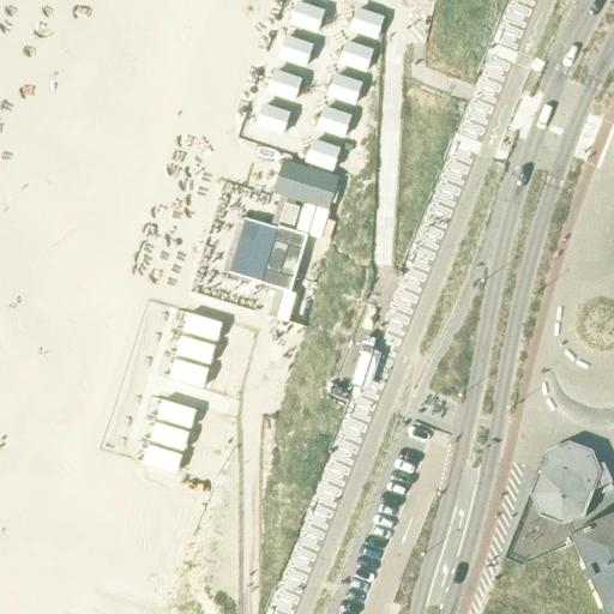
[(325,8),(296,0),(294,0),(288,25),(318,34),(325,8)]
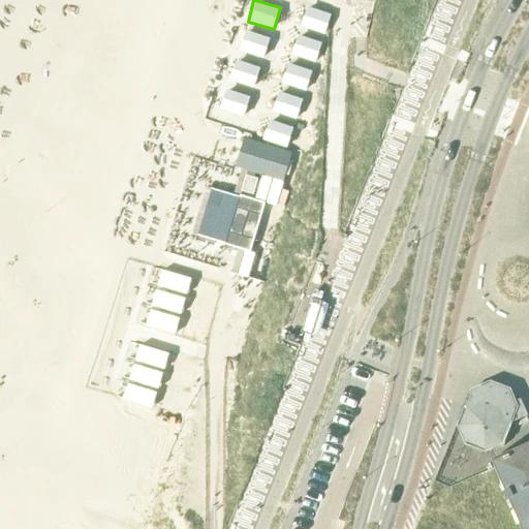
[(331,14),(306,6),(300,25),(323,33),(331,14)]
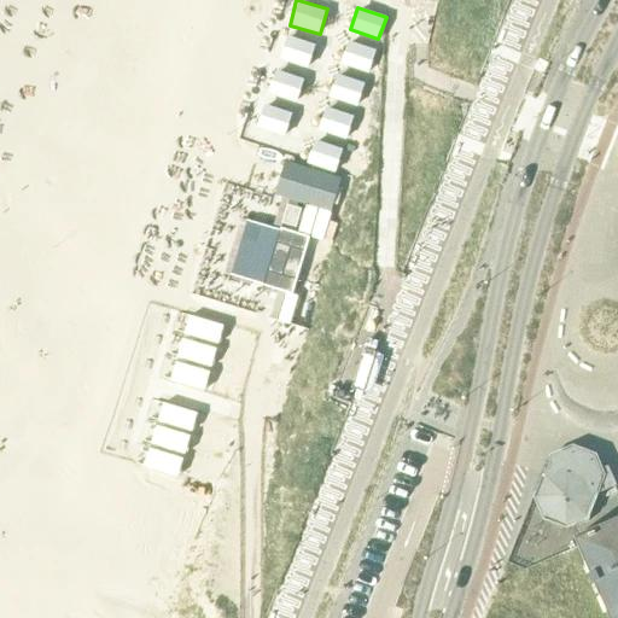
[(314,45),(284,36),(278,59),(308,68),(314,45)]
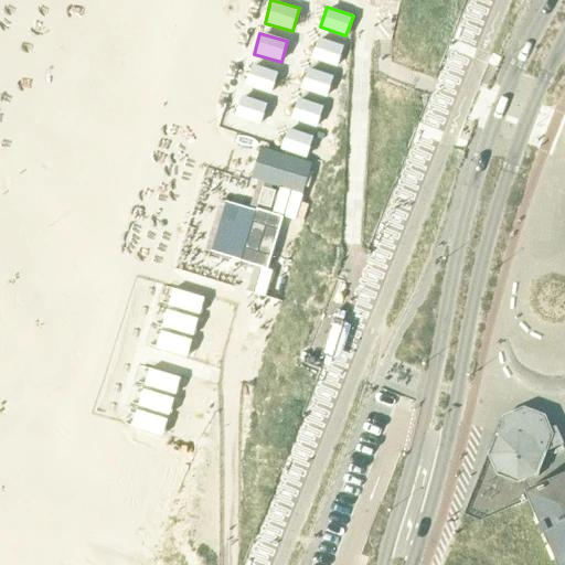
[(344,44),(318,36),(311,57),(337,66),(344,44)]
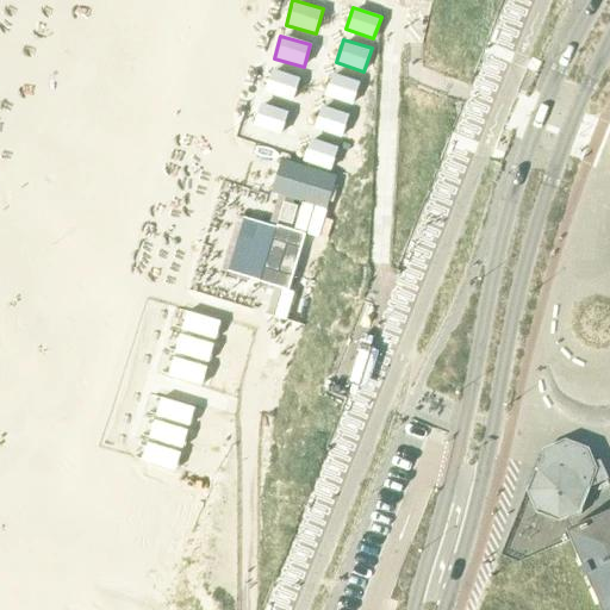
[(299,78),(271,69),(265,93),(293,100),(299,78)]
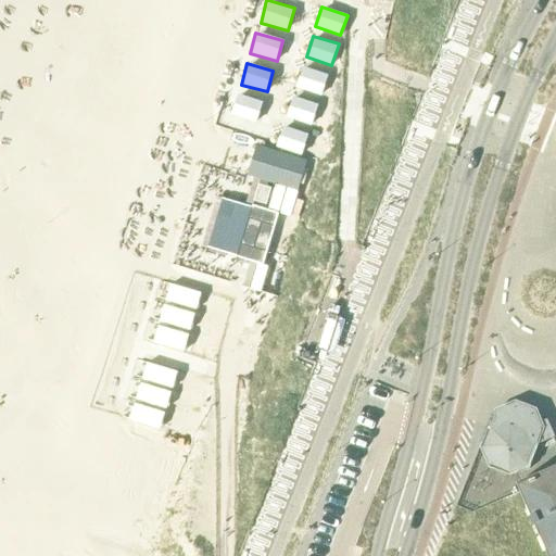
[(328,75),(302,66),(295,87),(321,96),(328,75)]
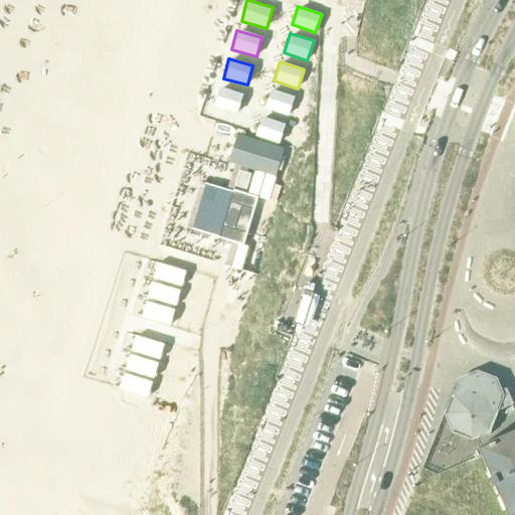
[(243,94),(219,87),(213,107),(238,114),(243,94)]
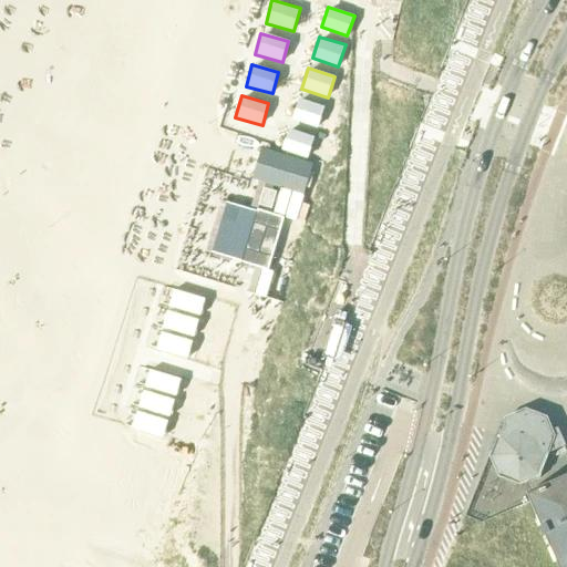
[(325,105),(299,98),(292,120),(318,127),(325,105)]
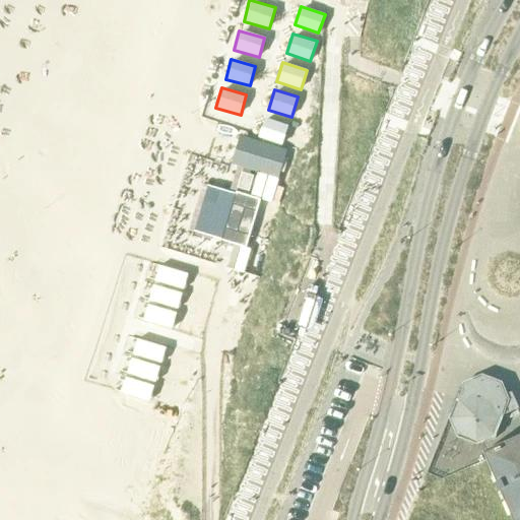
[(287,126),(264,118),(258,137),(281,145),(287,126)]
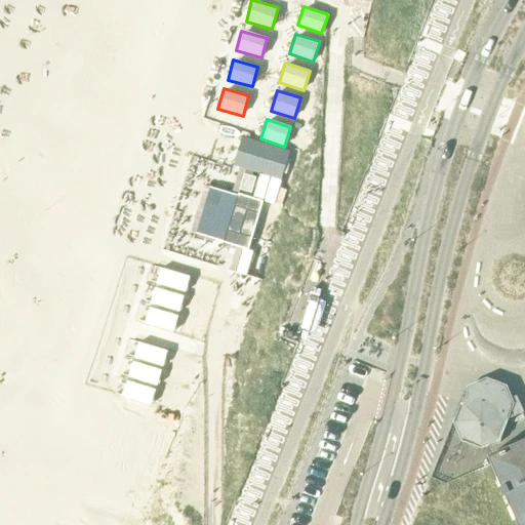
[(246,285),(267,214),(208,198),(192,252),(221,260),(217,277),(246,285)]
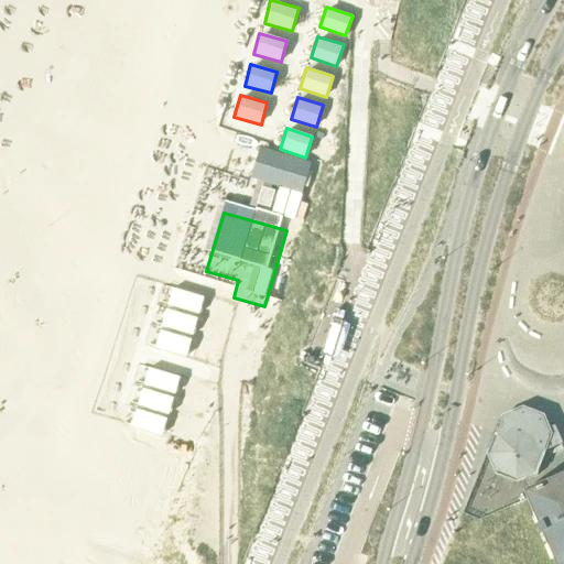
[(171,370),(165,387),(196,398),(202,381),(171,370)]
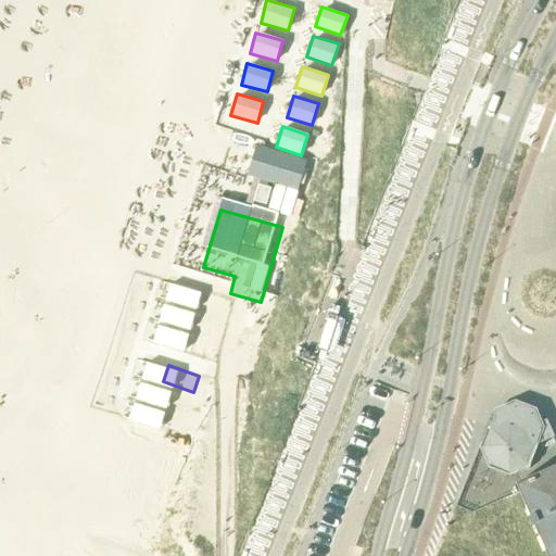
[(163,386),(159,402),(188,412),(192,395),(163,386)]
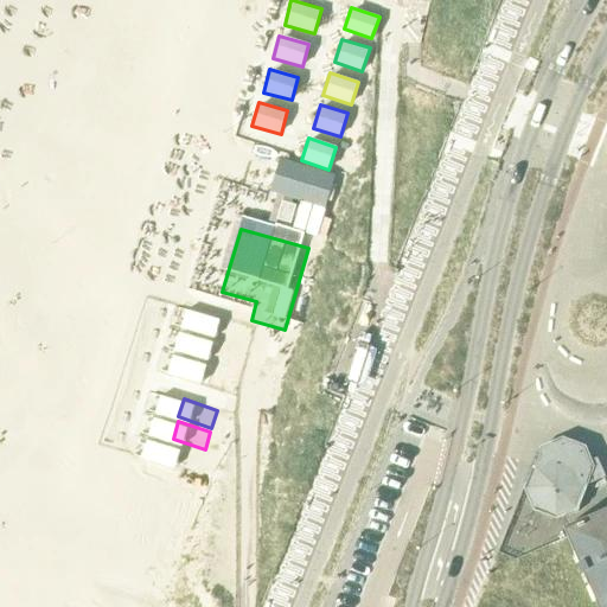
[(598,459),(588,464),(572,433),(542,445),(525,487),(535,510),(556,518),(579,510),(589,484),(606,477),(598,459)]
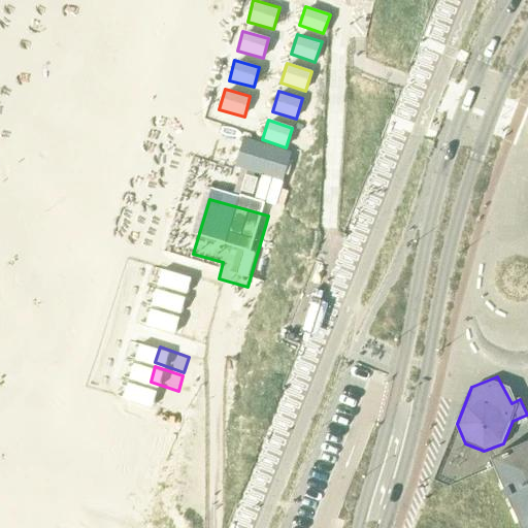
[(147,387),(144,402),(173,407),(176,393),(147,387)]
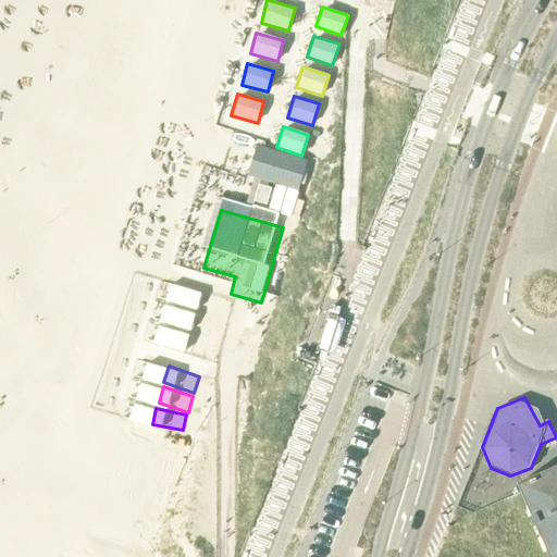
[(556,468),(520,484),(551,556),(556,553),(556,468)]
